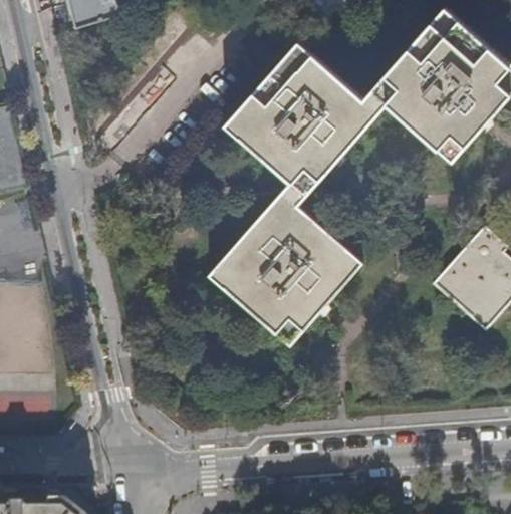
[(71,6),(75,26),(118,14),(114,0),(96,0),(75,7),(71,6)]
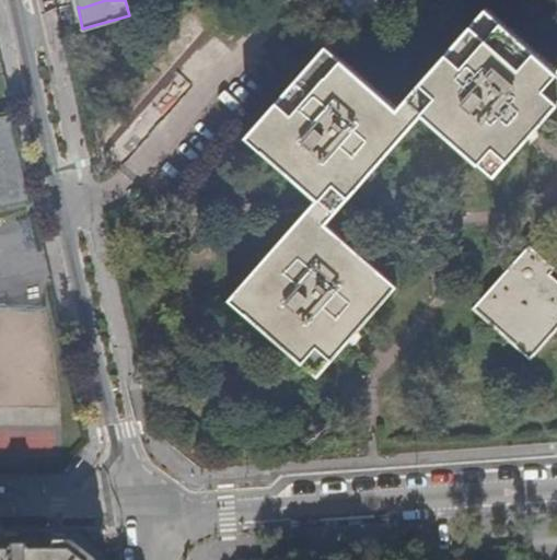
[(550,108),(556,101),(556,74),(555,73),(482,10),(403,100),(490,176),(522,141),(529,133),(544,115),(550,108)]
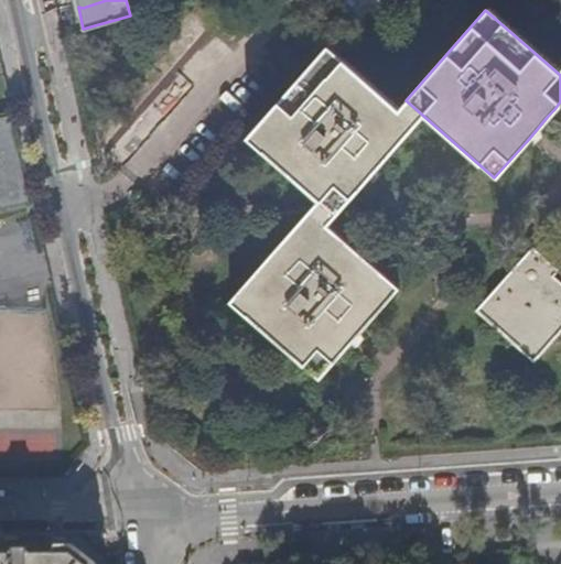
[(397,111),(323,47),(281,96),(245,138),(315,202),(333,218),(413,126),(397,111)]
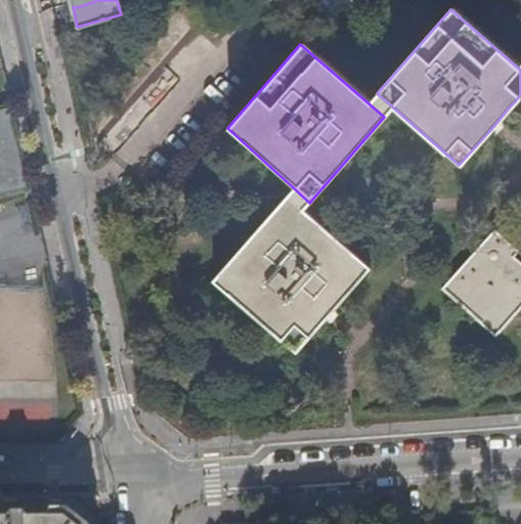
[(0,193),(25,189),(18,162),(11,163),(10,158),(9,151),(15,149),(6,110),(0,111),(0,193)]
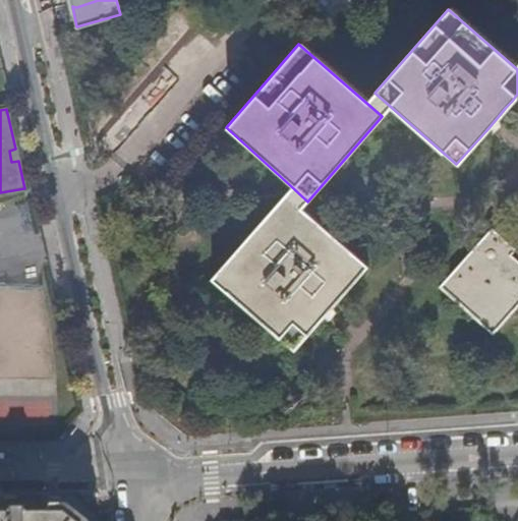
[(18,161),(15,149),(9,151),(10,157),(11,162),(18,161)]
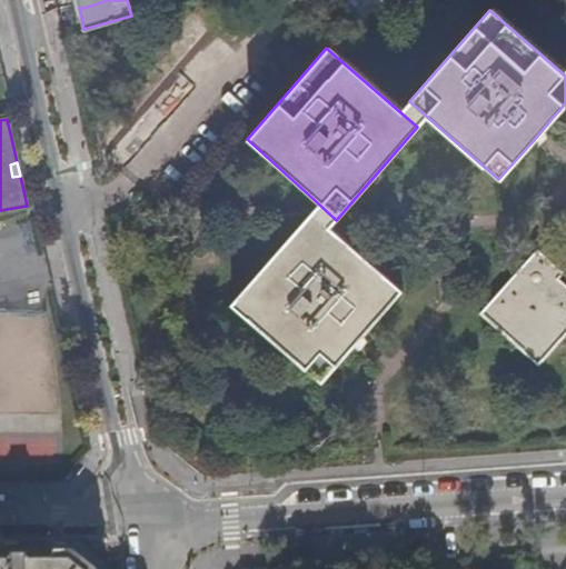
[(309,215),(228,305),(316,385),(350,347),(357,339),(397,293),(329,232),(309,215)]
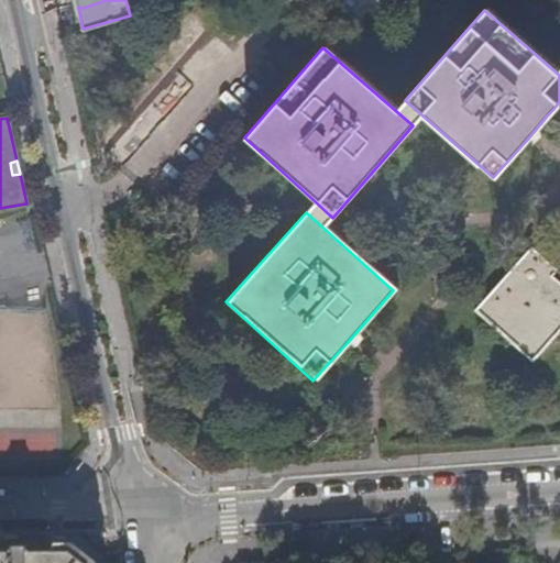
[(18,217),(0,220),(0,306),(37,298),(18,217)]
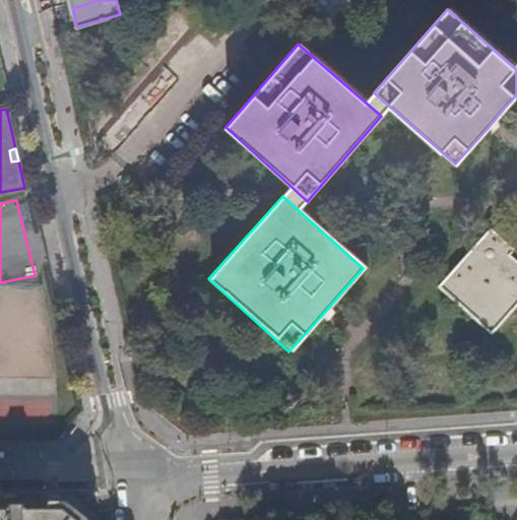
[(483,335),(516,297),(516,269),(502,256),(507,250),(502,246),(483,230),(431,287),(483,335)]
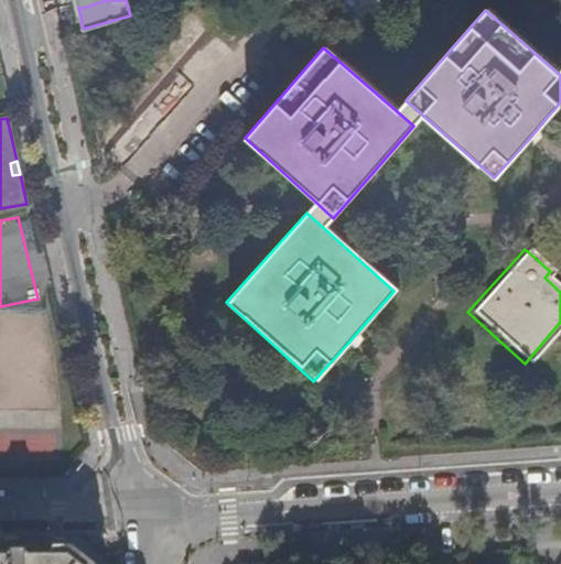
[(52,308),(0,308),(0,390),(52,391),(52,308)]
